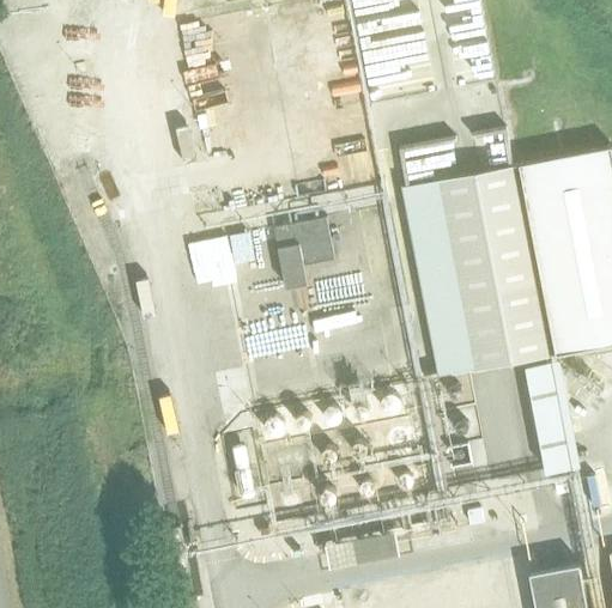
[(386,5),(361,8),(375,95),(400,91),(397,70),(387,71),(385,50),(393,49),(386,5)]
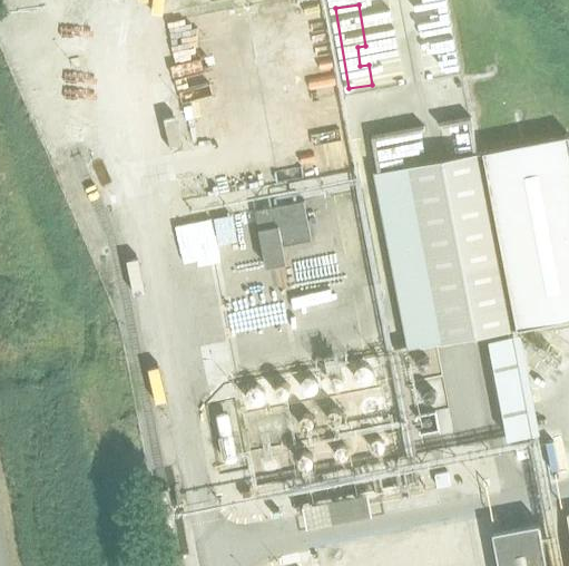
[(455,122),(457,150),(480,150),(479,120),(455,122)]
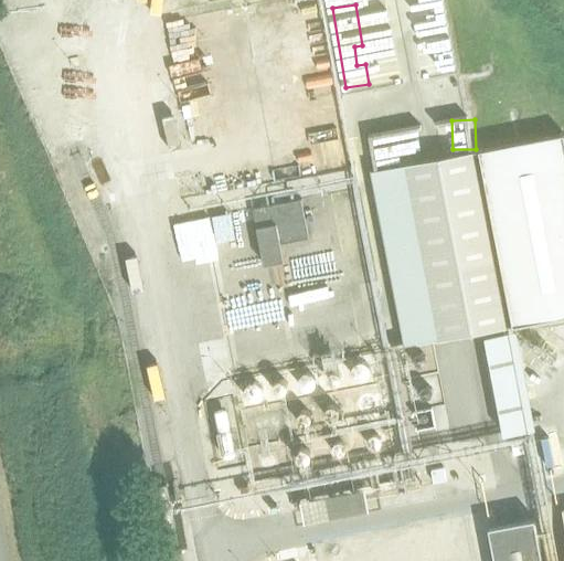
[(563,136),(563,135),(472,154),(472,155),(507,329),(563,317),(563,136)]
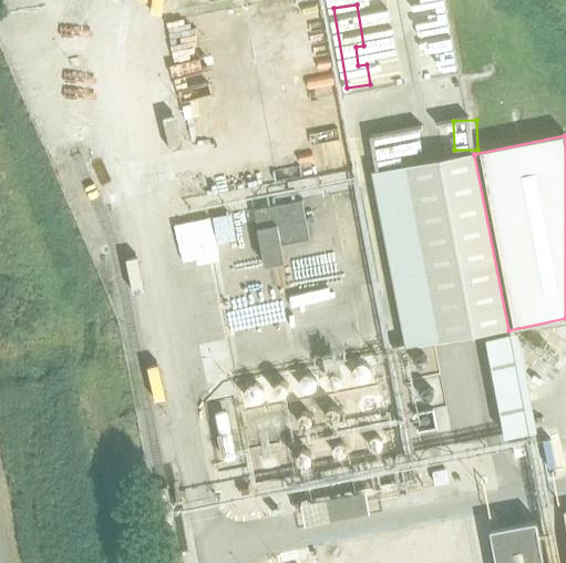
[(474,155),(371,174),(405,349),(508,330),(474,155)]
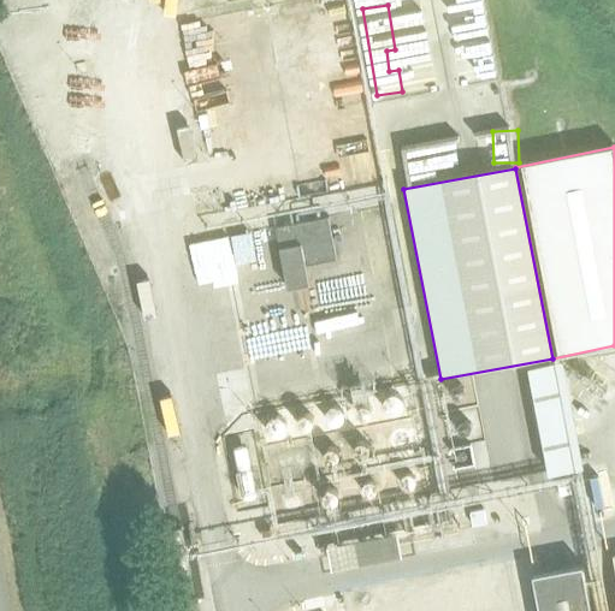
[(326,221),(273,231),(285,291),(307,288),(303,268),(333,262),(326,221)]
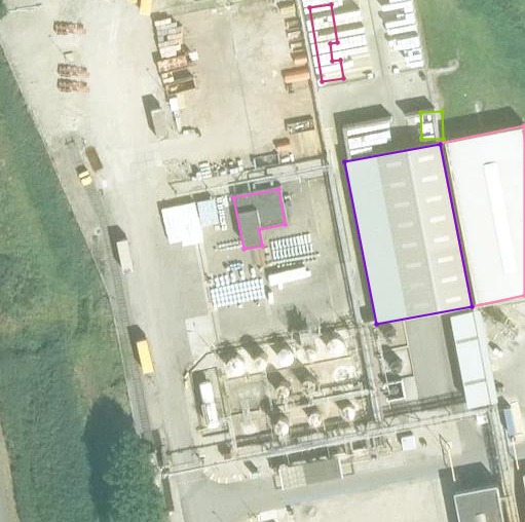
[(282,258),(283,281),(319,280),(317,257),(282,258)]
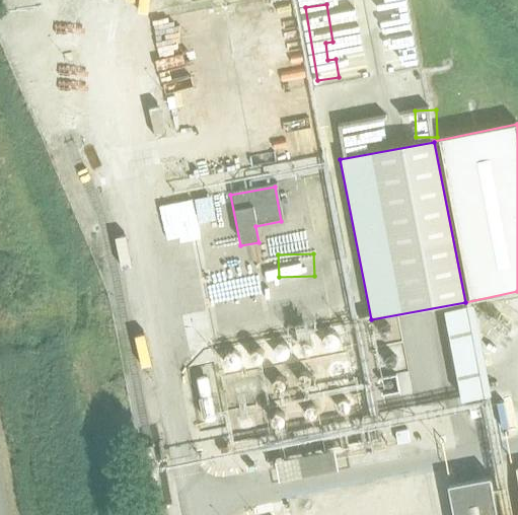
[(473,307),(445,313),(462,401),(492,397),(473,307)]
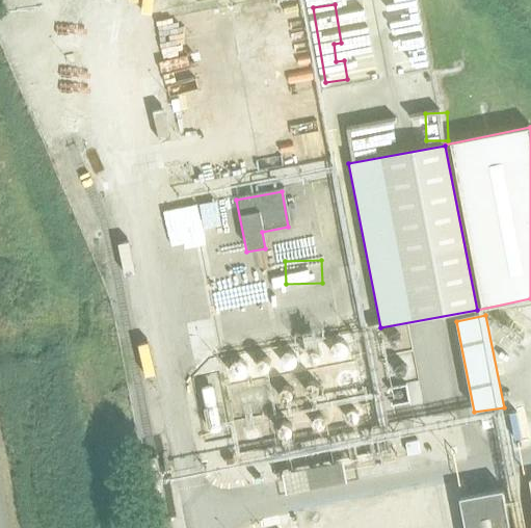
[(292,490),(350,479),(346,458),(289,469),(292,490)]
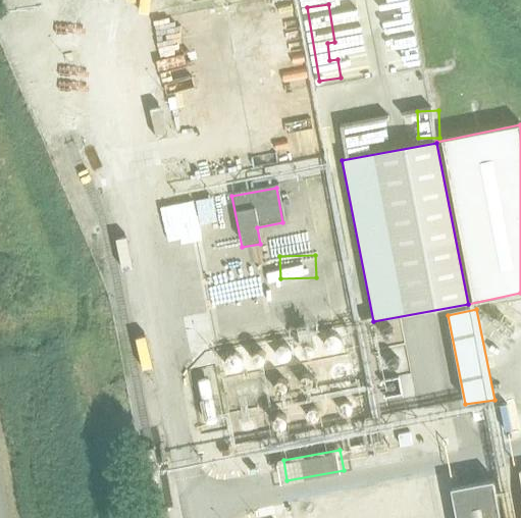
[(450,485),(456,517),(500,517),(492,477),(450,485)]
